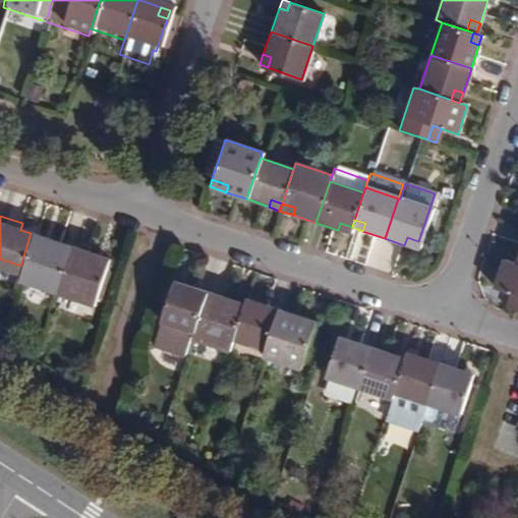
[(31,233),(33,226),(22,223),(20,230),(31,233)]
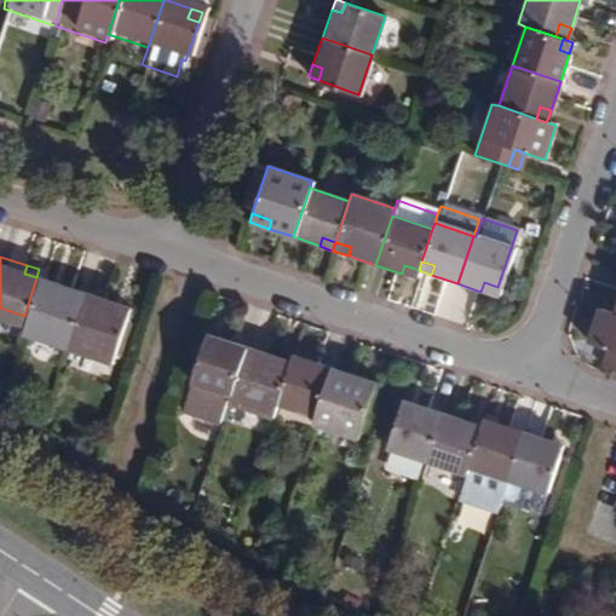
[(415,278),(419,270),(404,265),(402,274),(415,278)]
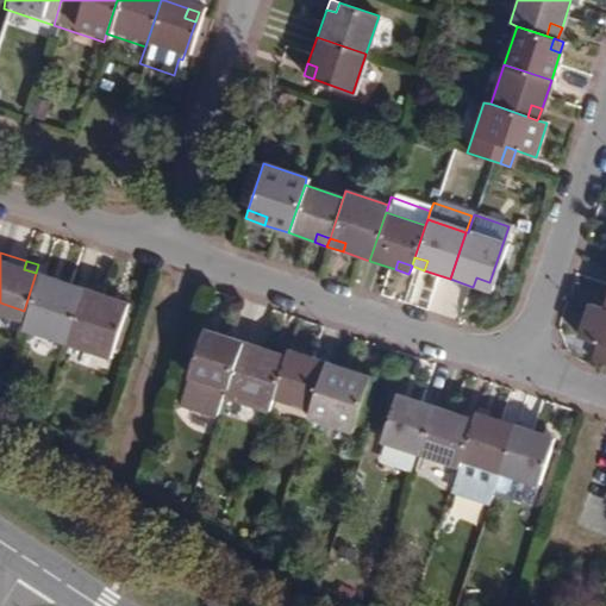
[(38,264),(36,273),(51,277),(54,270),(38,264)]
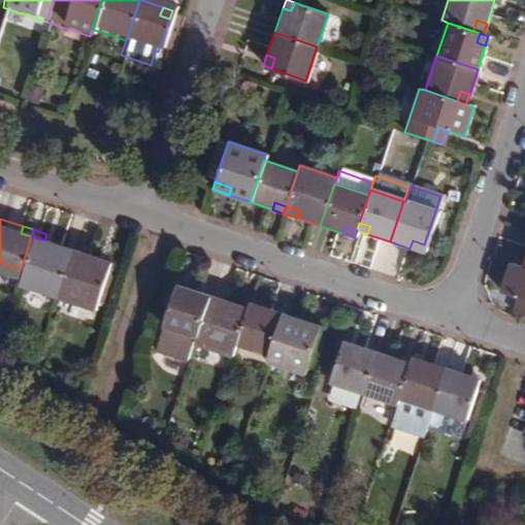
[(56,289),(71,241),(46,234),(44,240),(31,236),(21,269),(39,274),(36,283),(56,289)]
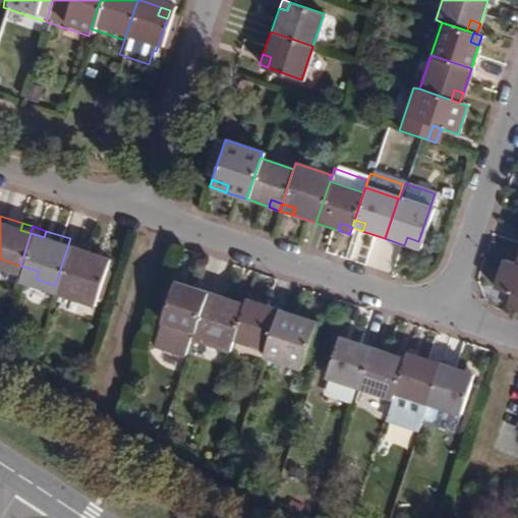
[(407,237),(404,245),(415,248),(418,241),(407,237)]
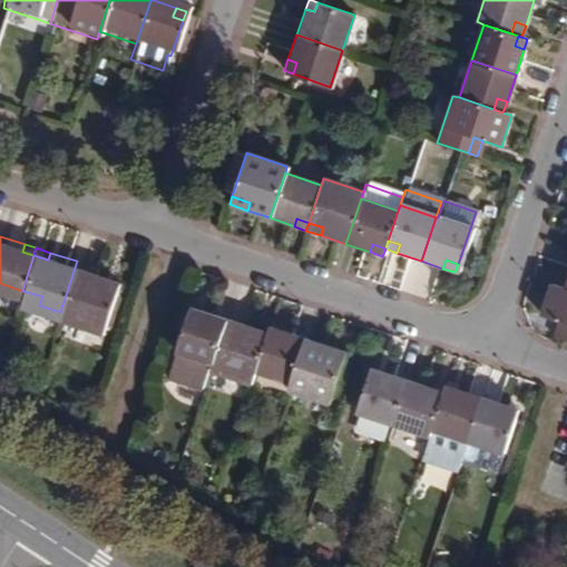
[(101,269),(77,261),(60,312),(79,318),(81,310),(104,316),(115,282),(98,277),(101,269)]
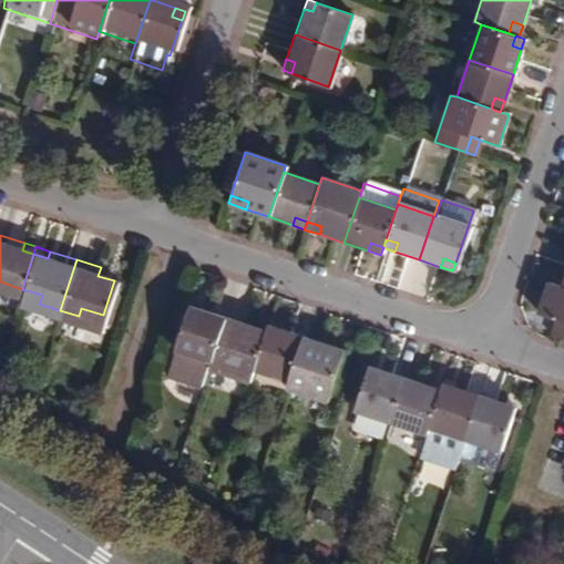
[(116,273),(101,267),(98,276),(114,280),(116,273)]
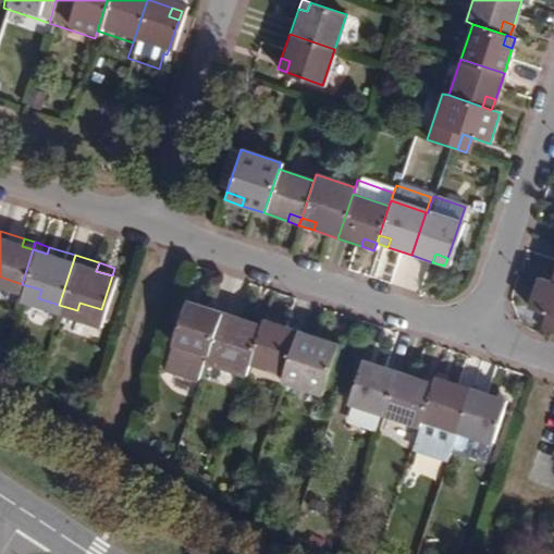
[(553,286),(549,285),(536,280),(526,310),(543,317),(549,318),(543,333),(553,336),(553,286)]
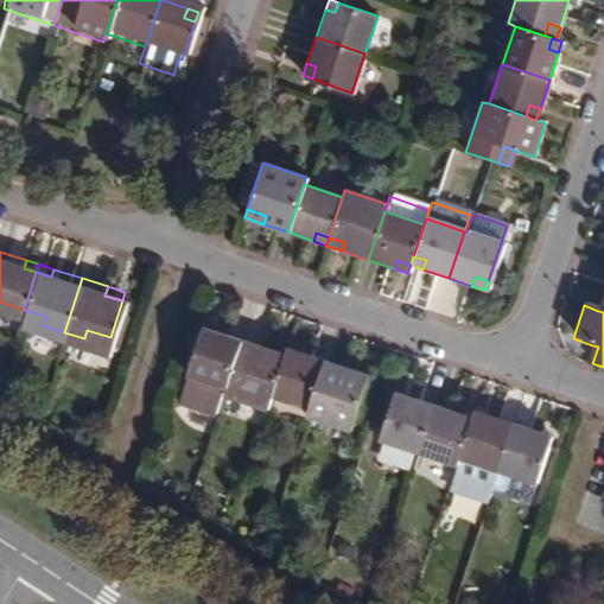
[(20,318),(42,325),(45,316),(24,310),(21,316),(20,318)]
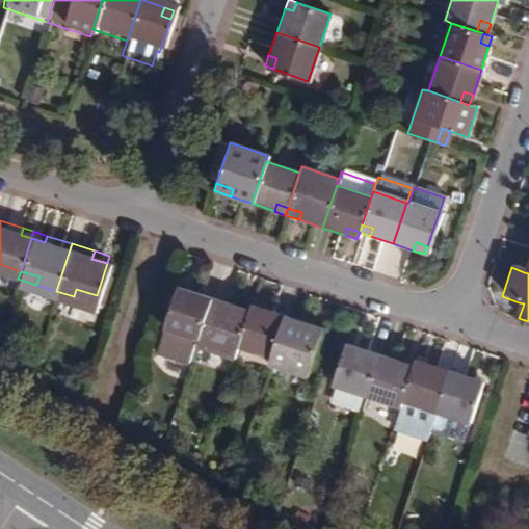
[(183,295),(185,289),(175,285),(173,292),(183,295)]
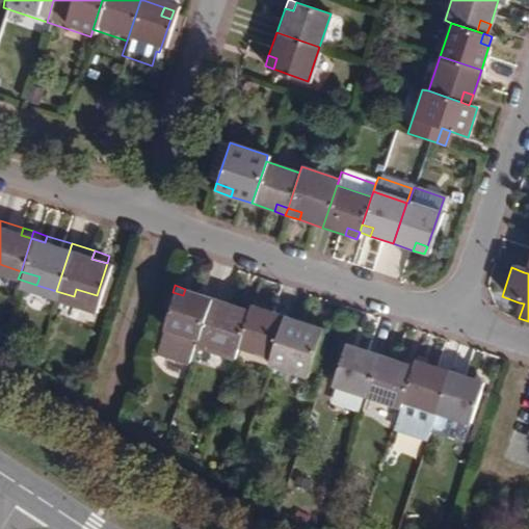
[(95,302),(97,295),(76,289),(74,296),(95,302)]
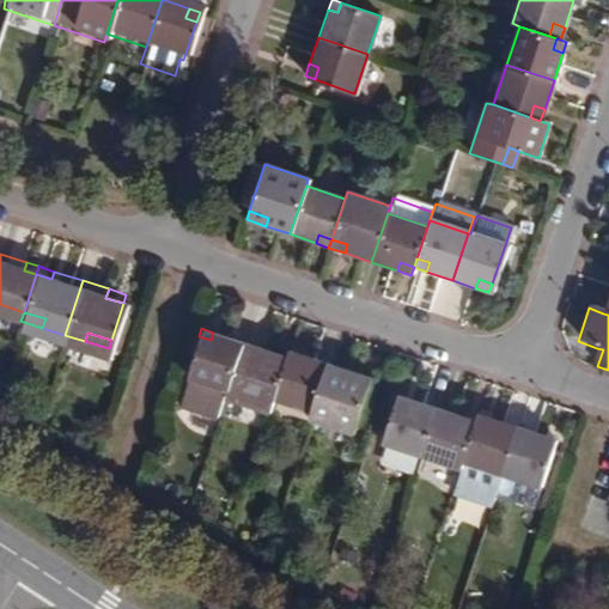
[(214,425),(223,399),(242,342),(213,333),(211,340),(199,336),(174,412),(214,425)]
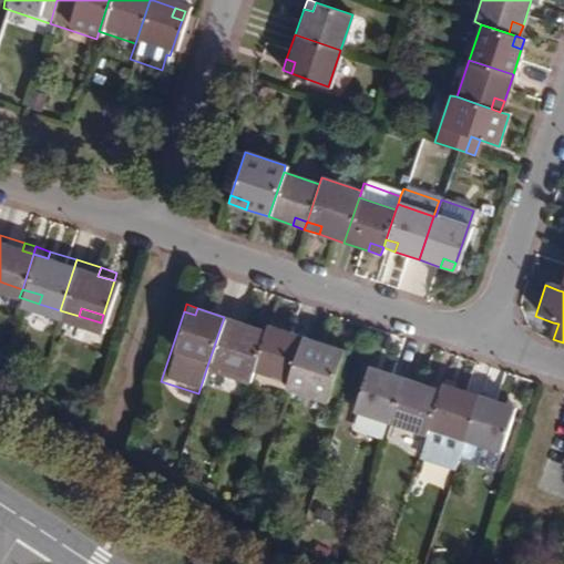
[(249,375),(252,367),(262,338),(244,331),(247,325),(224,317),(206,369),(224,376),(226,367),(249,375)]
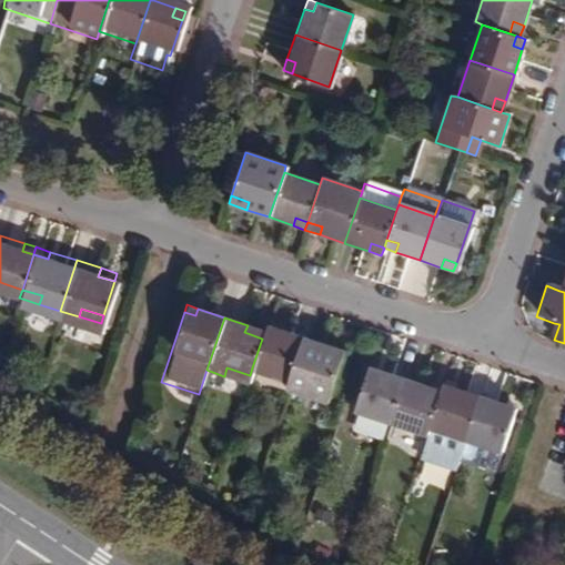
[(554,323),(550,338),(554,340),(560,324),(554,323)]
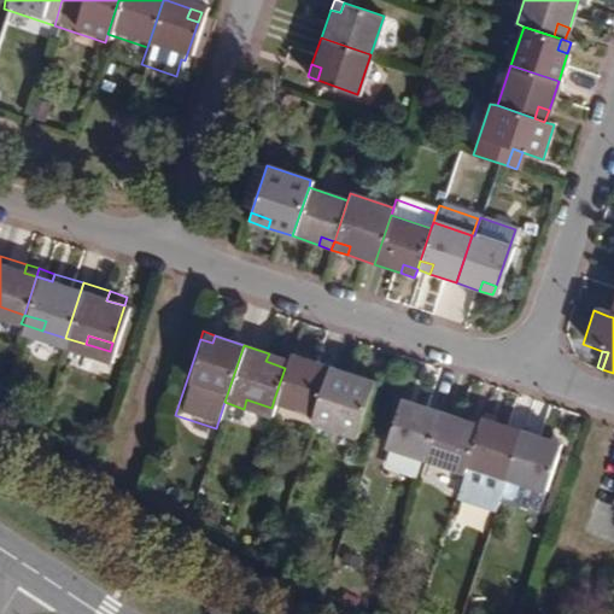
[(290,352),(287,360),(287,361),(300,366),(303,357),(290,352)]
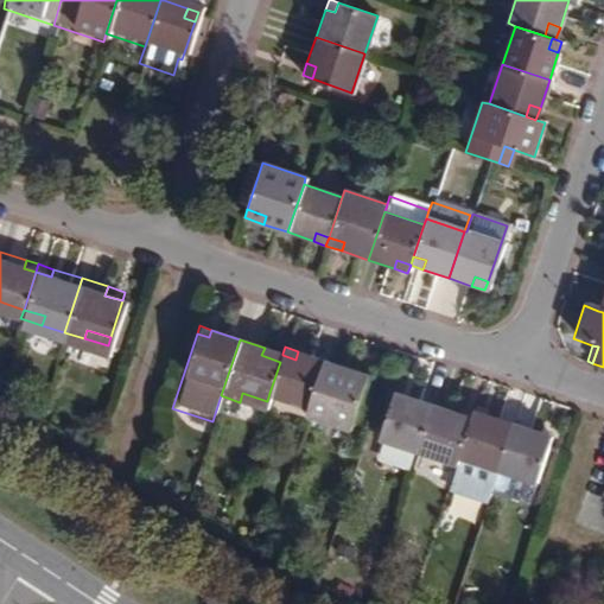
[(280,362),(283,355),(283,354),(265,348),(261,355),(280,362)]
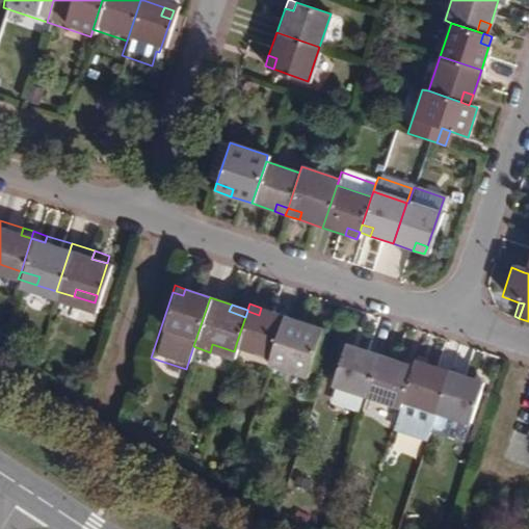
[(270,354),(283,315),(261,308),(259,315),(247,311),(245,317),(236,344),(270,354)]
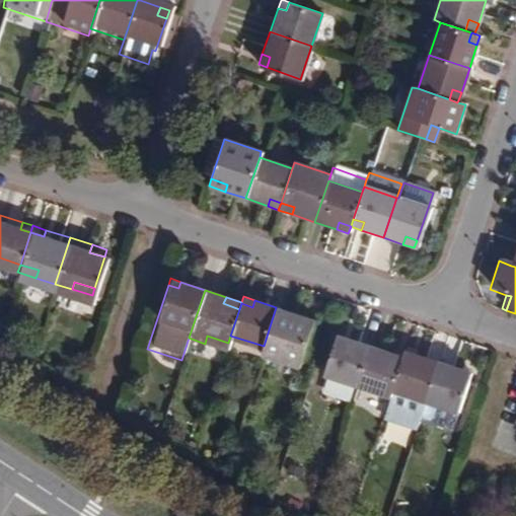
[(276,307),(264,346),(261,354),(277,360),(280,351),(299,358),(309,326),(295,321),(298,314),(276,307)]
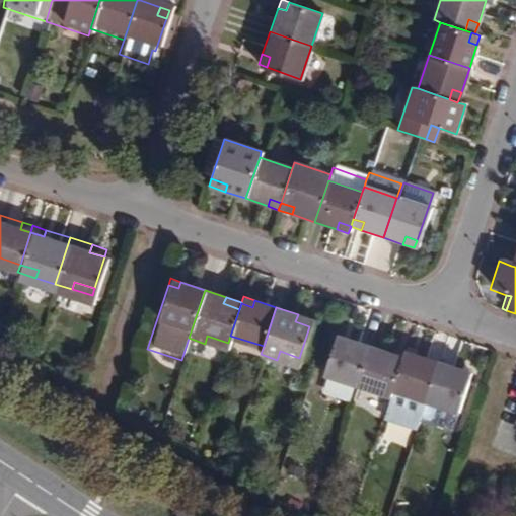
[(312,319),(298,314),(295,321),(309,326),(312,319)]
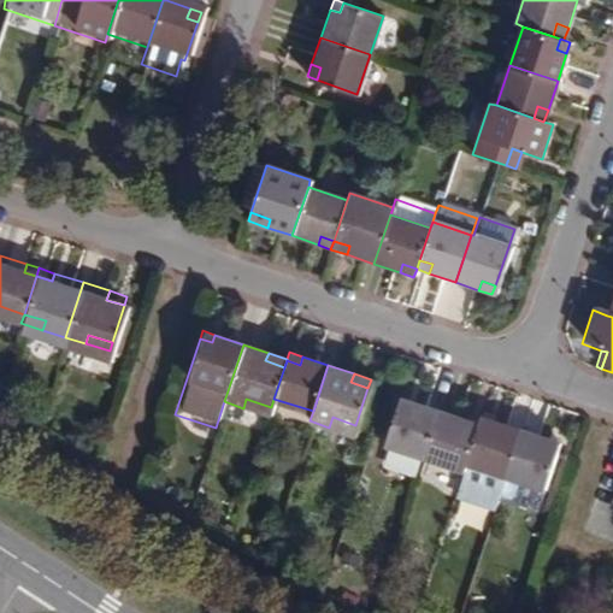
[(408,408),(412,400),(400,396),(396,405),(408,408)]
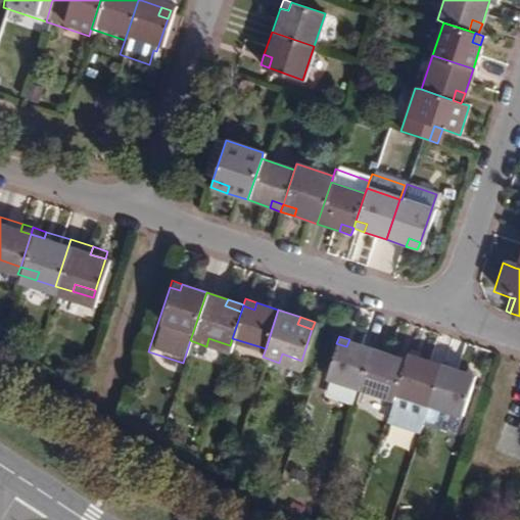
[(227,352),(230,345),(208,338),(206,346),(226,352),(227,352)]
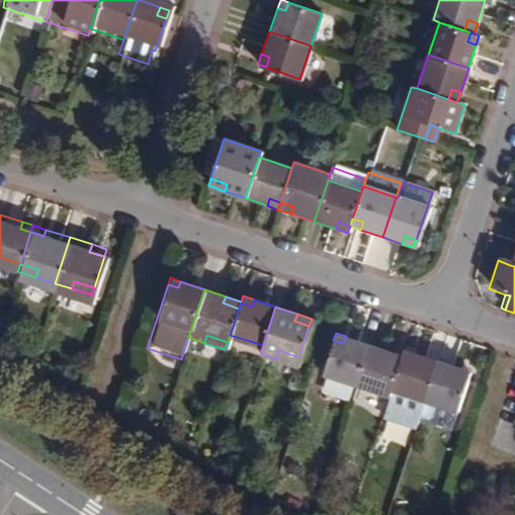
[(322,374),(355,385),(369,344),(346,336),(343,343),(333,340),(322,374)]
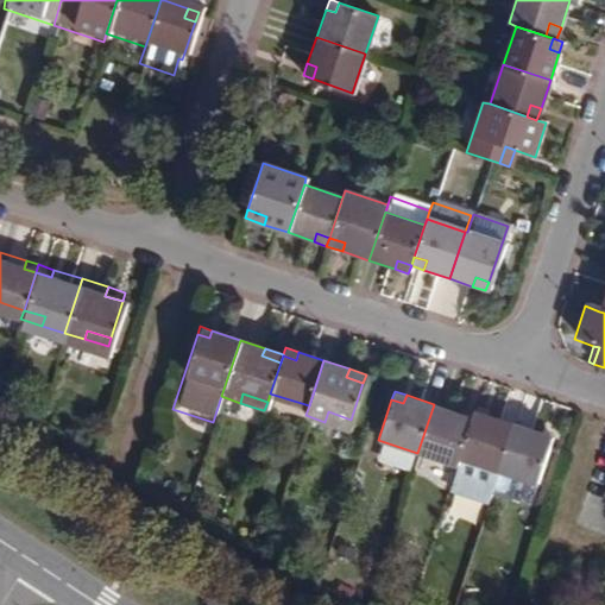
[(455,466),(458,458),(468,426),(458,422),(460,414),(434,404),(417,453),(455,466)]
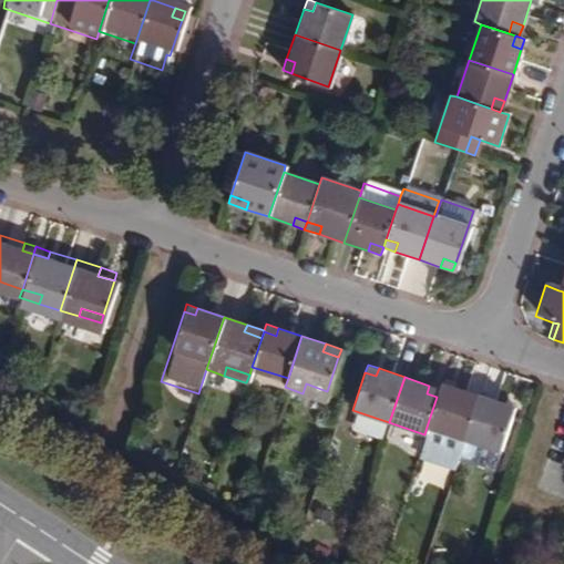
[(442,381),(440,389),(439,390),(451,395),(453,386),(442,381)]
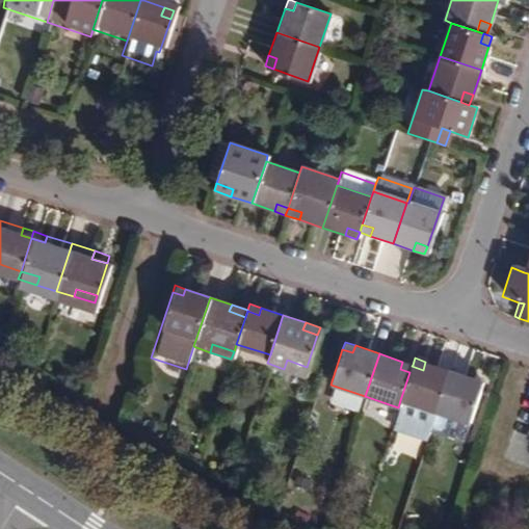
[(303,375),(307,367),(287,360),(284,369),(303,375)]
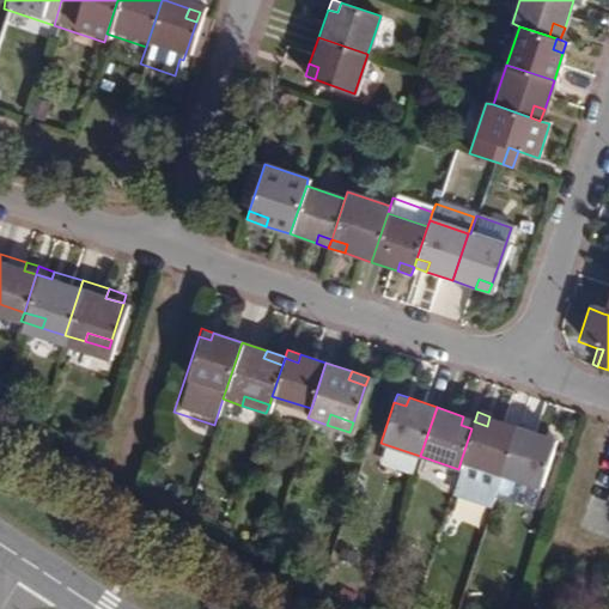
[(474,421),(472,428),(461,461),(458,469),(450,494),(489,507),(501,475),(518,426),(489,416),(487,426),(474,421)]
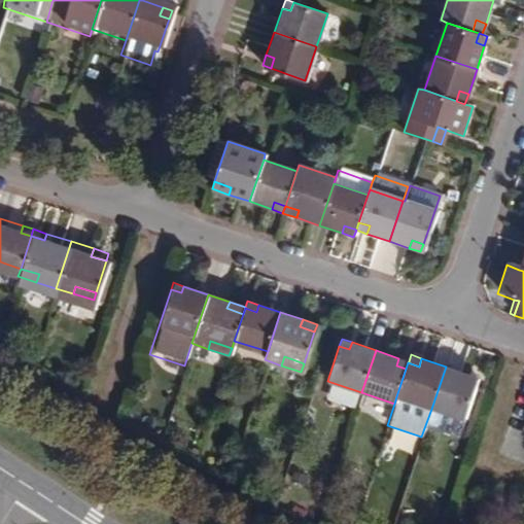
[(408,362),(409,361),(398,358),(396,365),(406,369),(408,362)]
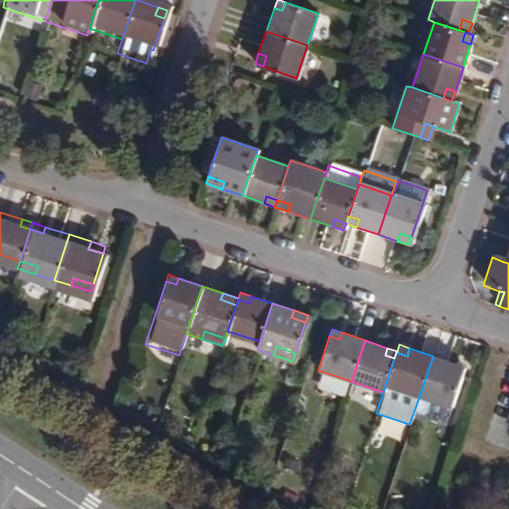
[(455,363),(433,356),(419,397),(451,408),(462,375),(453,371),(455,363)]
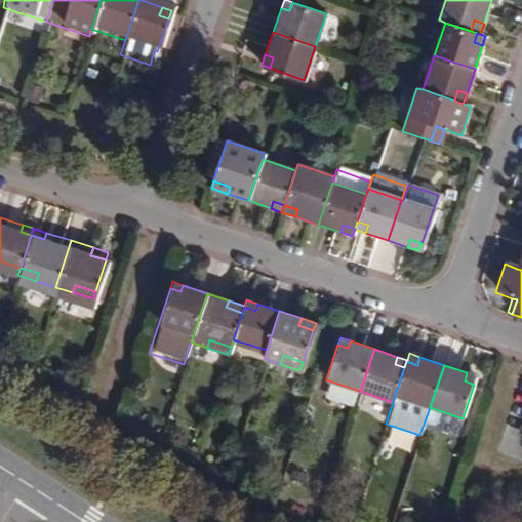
[(477,376),(467,372),(465,380),(474,385),(477,376)]
